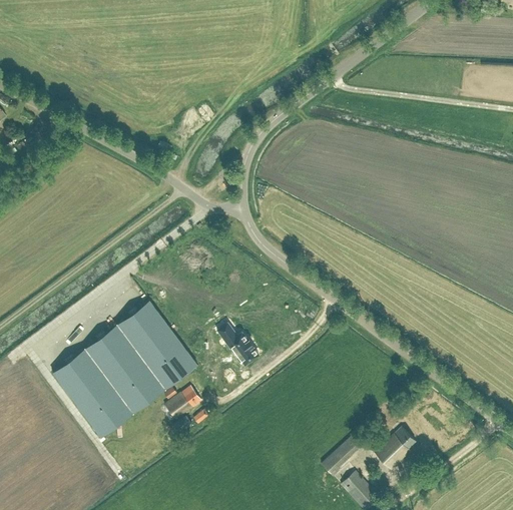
[(205,120),(215,114),(208,104),(198,110),(205,120)]
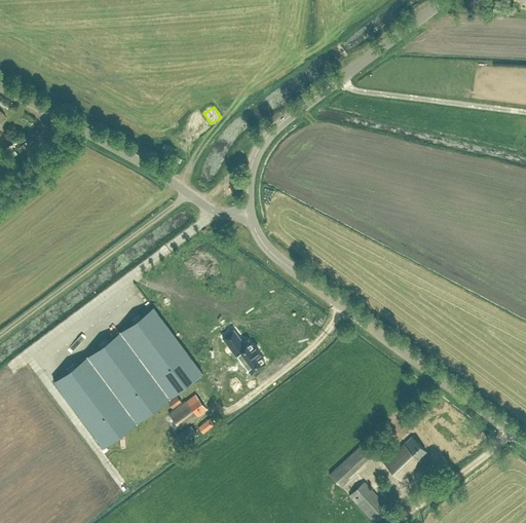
[(81,331),(105,311),(101,305),(77,325),(81,331)]
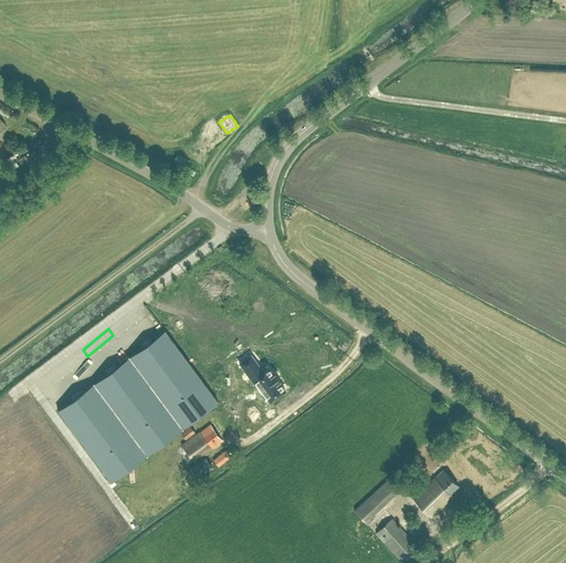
[(218,403),(164,332),(58,413),(111,483),(218,403)]
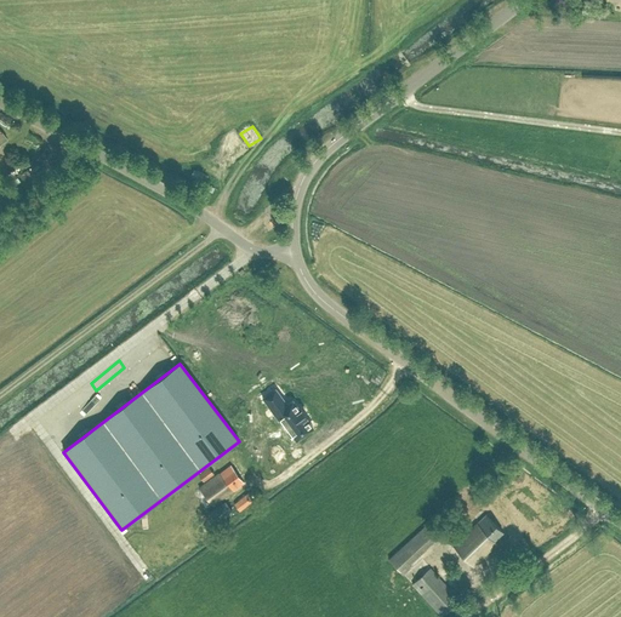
[(274,417),(277,416),(296,443),(313,430),(305,420),(306,420),(301,412),(300,413),(292,403),(288,406),(275,390),(262,401),(274,417)]
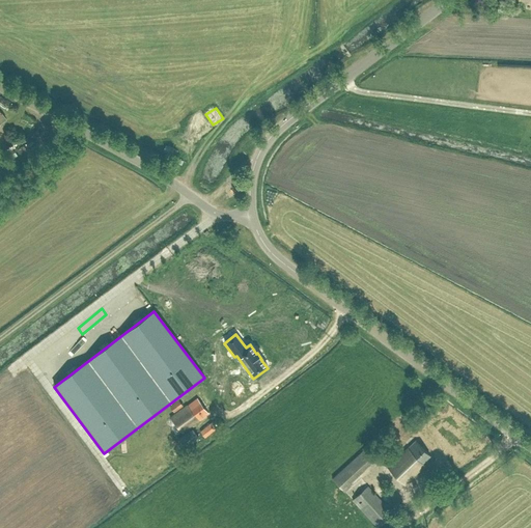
[(173,415),(183,408),(177,400),(168,408),(173,415)]
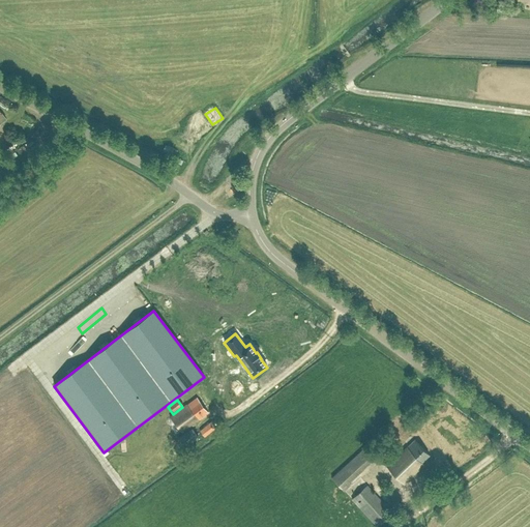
[(193,409),(201,421),(211,414),(203,402),(193,409)]
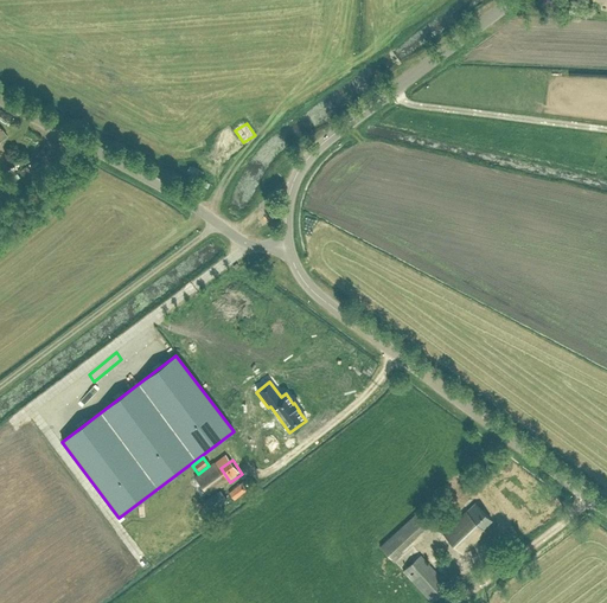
[(172,489),(183,504),(197,492),(186,479),(172,489)]
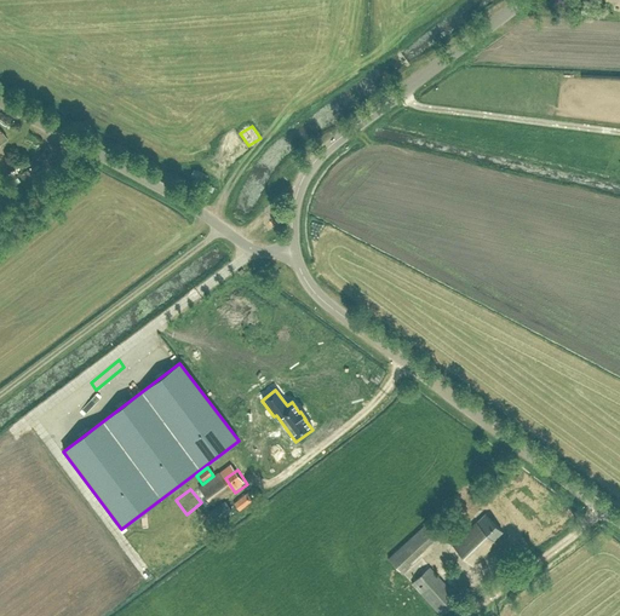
[(495,545),(493,542),(501,534),(484,517),(476,525),(452,548),(471,568),(495,545)]
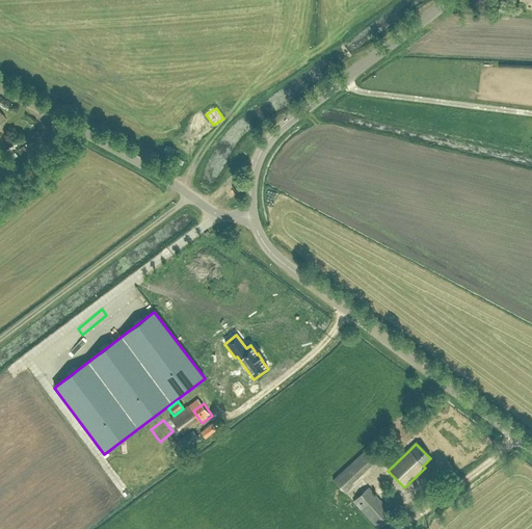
[(372,470),(379,464),(367,449),(333,481),(345,495),(352,488),(350,486),(371,468),(372,470)]
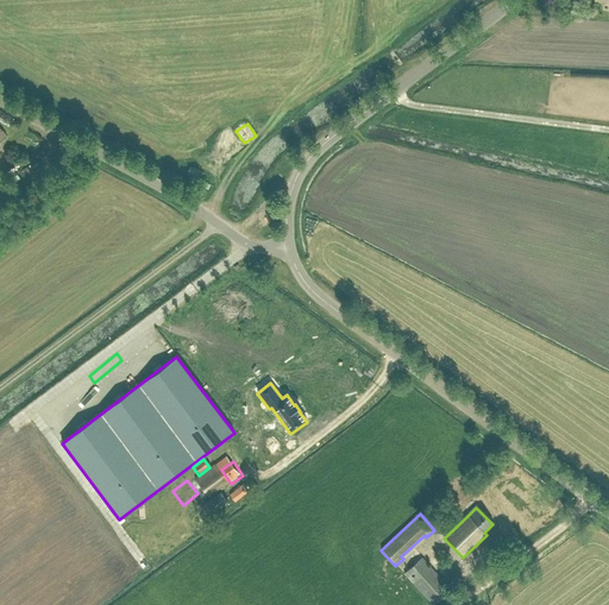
[(451,591),(421,559),(403,575),(429,604),(437,604),(451,591)]
